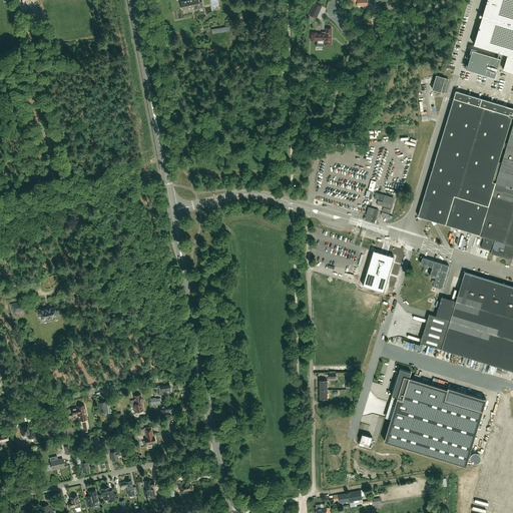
[(23,11),(20,0),(12,0),(13,1),(15,0),(17,8),(15,9),(16,13),(23,11)]
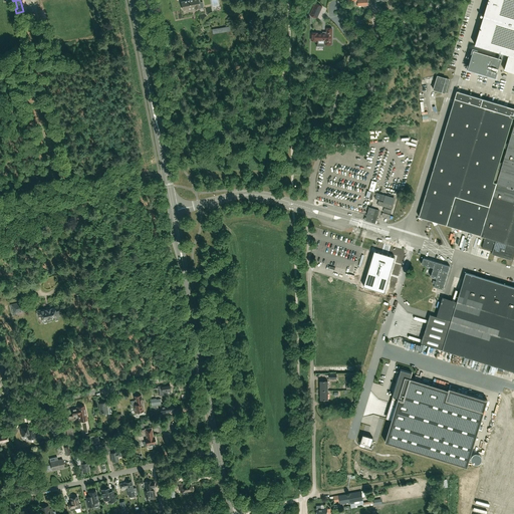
[(189,0),(181,2),(183,10),(191,8),(191,10),(200,8),(199,2),(198,0),(189,0)]
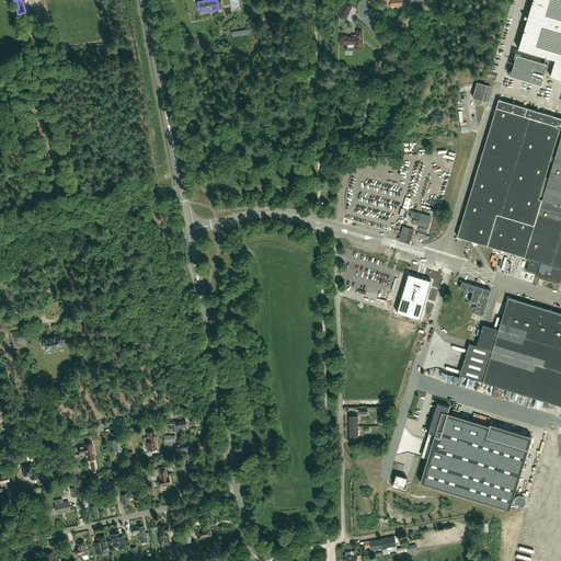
[(560,0),(533,0),(518,49),(554,60),(550,77),(560,80),(560,0)]
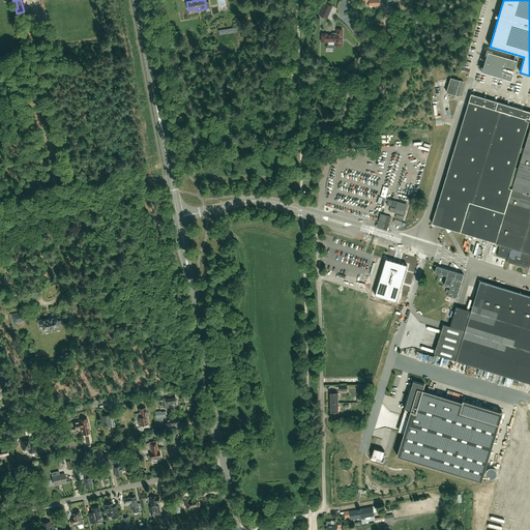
[(326,19),(331,6),(330,5),(326,3),(326,4),(324,4),(319,15),(320,15),(320,16),(326,19)]
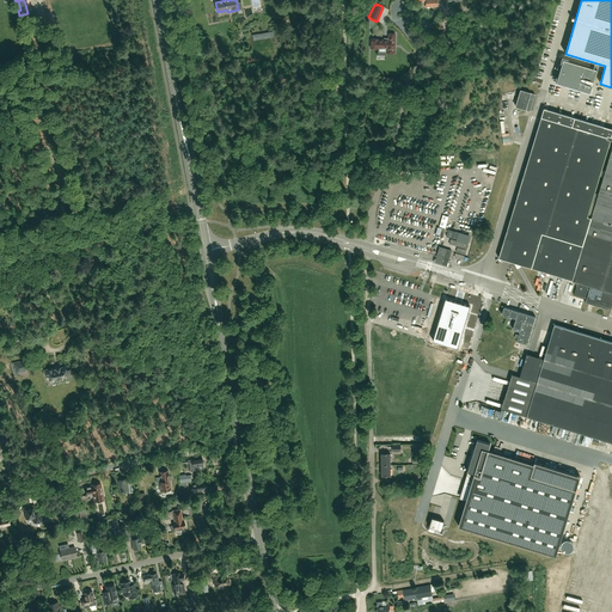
[(377,41),(377,40),(369,40),(369,49),(377,49),(377,48),(386,48),(385,53),(395,54),(395,34),(389,34),(389,41),(377,41)]
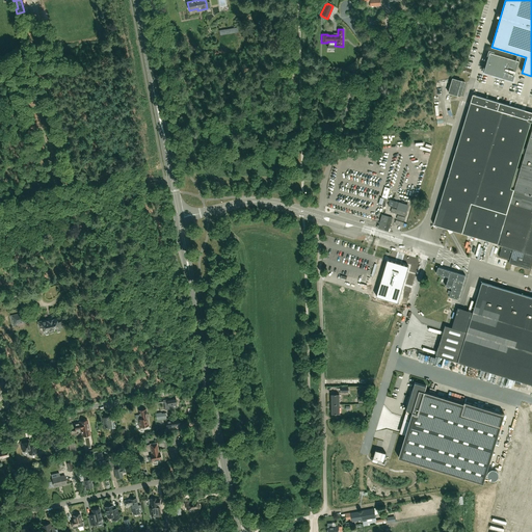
[(489,51),(483,72),(513,80),(519,60),(489,51)]
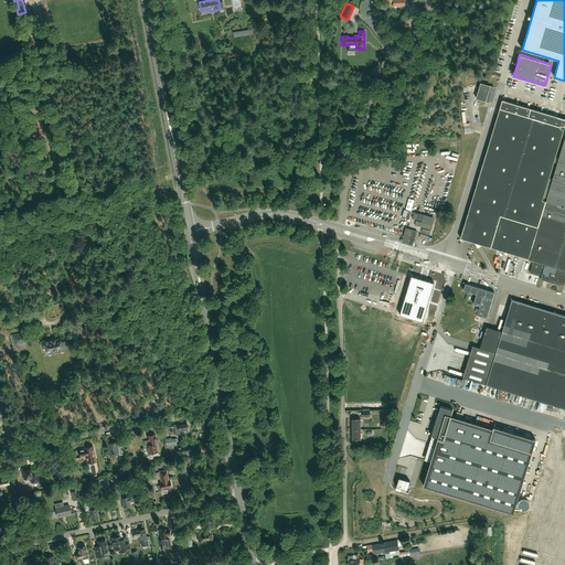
[(480,83),(476,98),(490,103),(494,87),(480,83)]
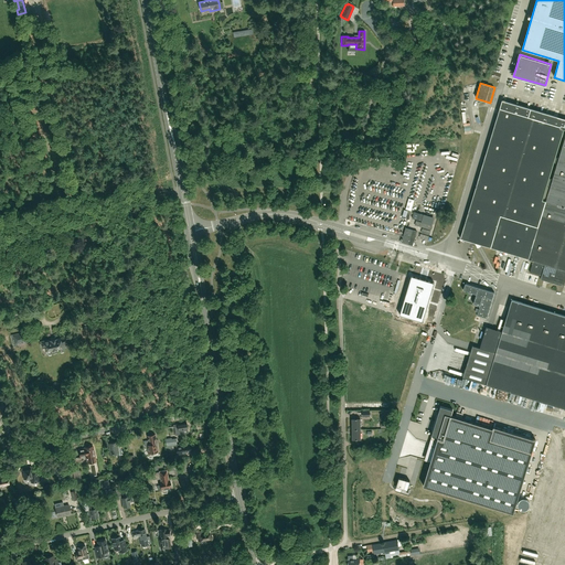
[(500,106),(460,240),(534,262),(530,274),(542,277),(541,280),(563,287),(564,287),(564,280),(564,118),(502,100),(500,106)]
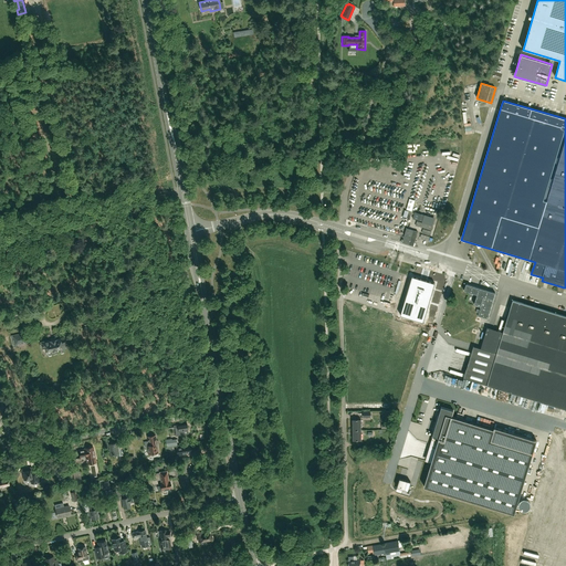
[(418,231),(407,228),(402,242),(413,247),(418,231)]
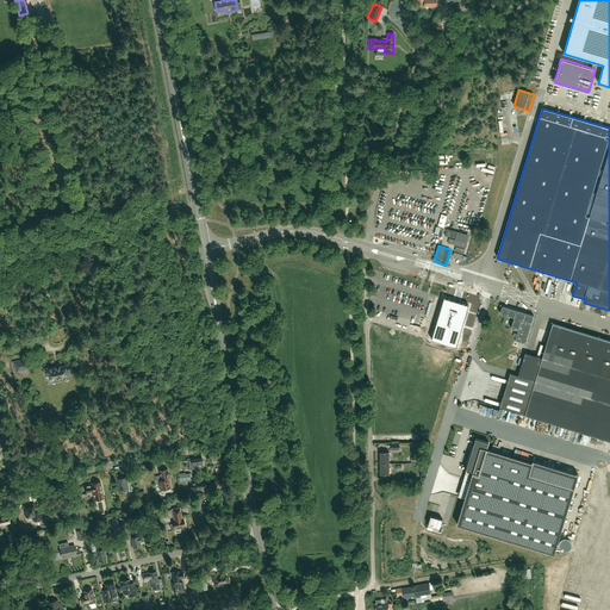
[(466,261),(468,254),(459,250),(456,257),(466,261)]
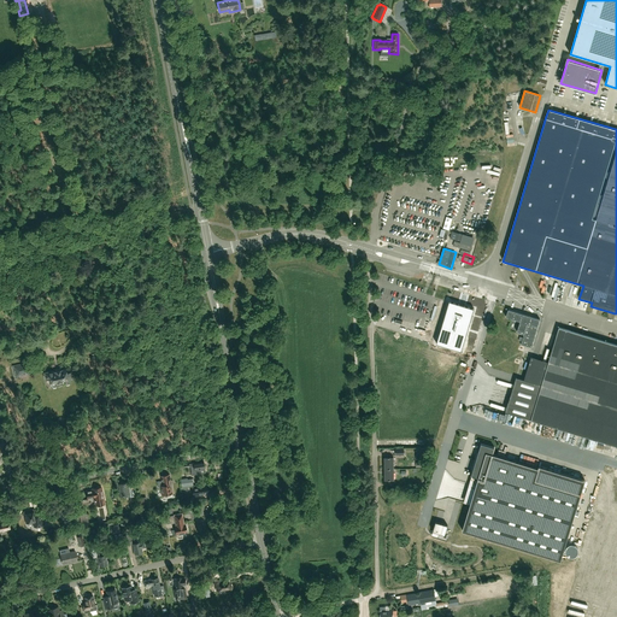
[(452,297),(440,340),(465,346),(477,304),(452,297)]
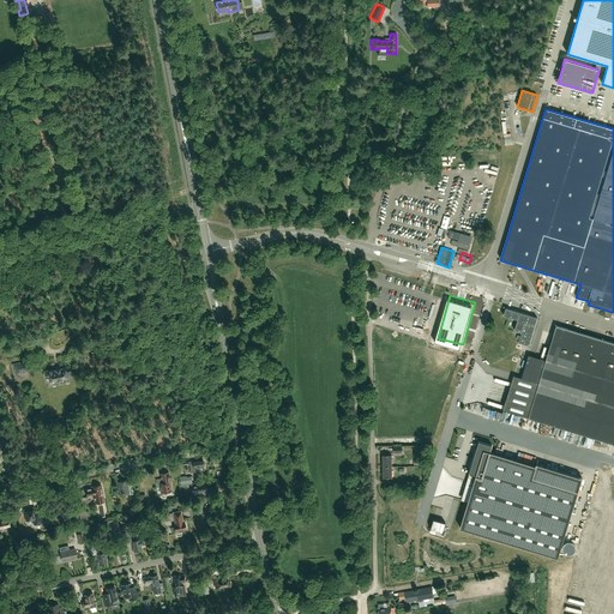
[(537,318),(505,308),(504,315),(517,319),(515,330),(522,332),(518,343),(529,345),(537,318)]
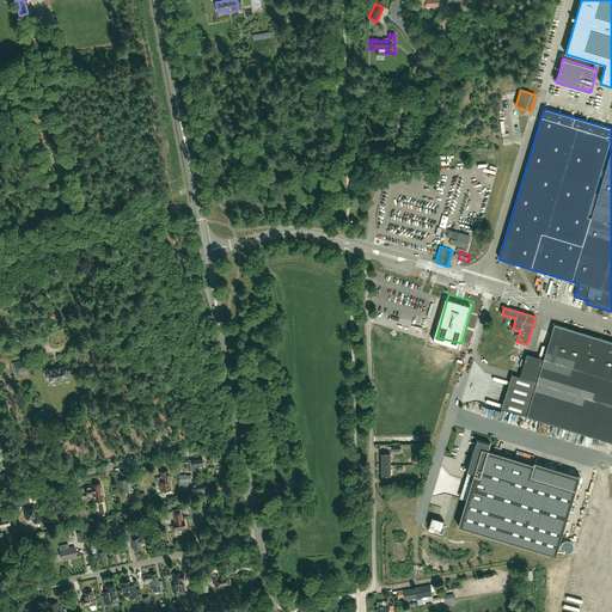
[(512,374),(501,409),(611,442),(611,341),(552,324),(543,357),(525,353),(518,377),(512,374)]
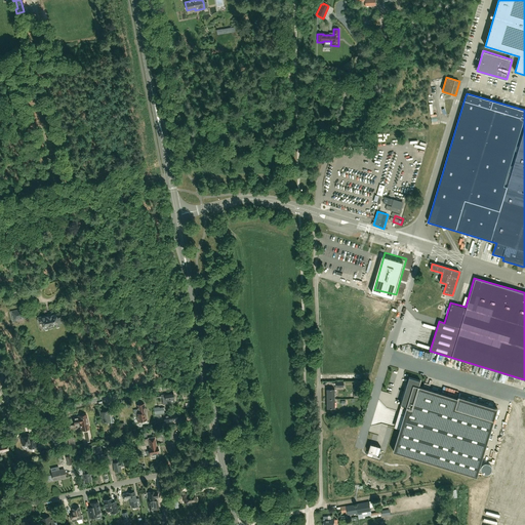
[(25,308),(10,311),(13,322),(15,322),(15,320),(25,318),(25,320),(27,319),(25,308)]
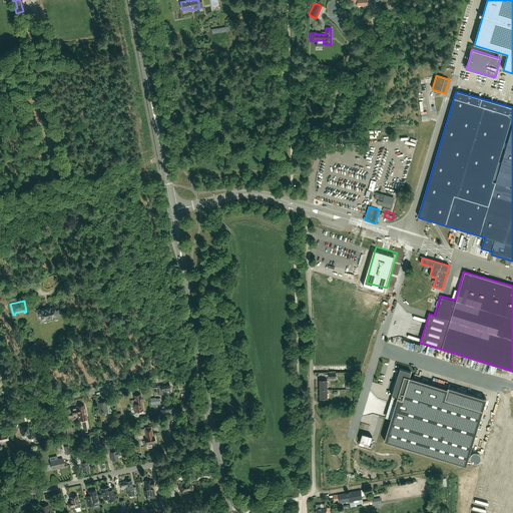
[(58,315),(59,315),(58,311),(55,312),(54,308),(50,309),(50,308),(47,309),(47,310),(37,312),(38,316),(40,316),(41,319),(46,317),(46,320),(47,320),(48,321),(52,320),(52,319),(54,319),(55,321),(57,320),(57,318),(58,318),(58,315)]
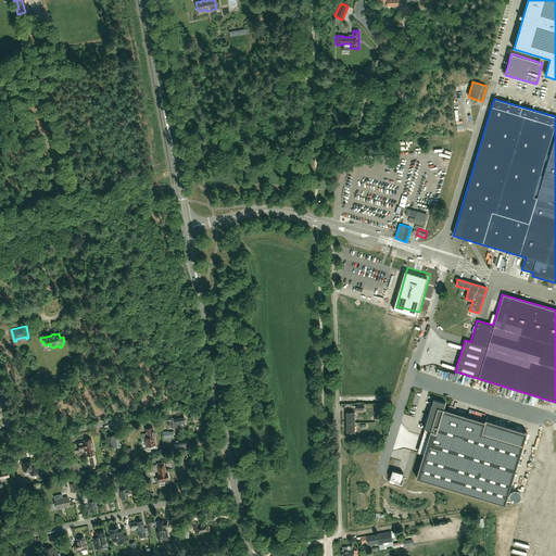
[(417,478),(505,505),(528,432),(485,420),(484,421),(444,409),(445,403),(433,400),(425,428),(425,429),(431,430),(424,455),(417,478)]
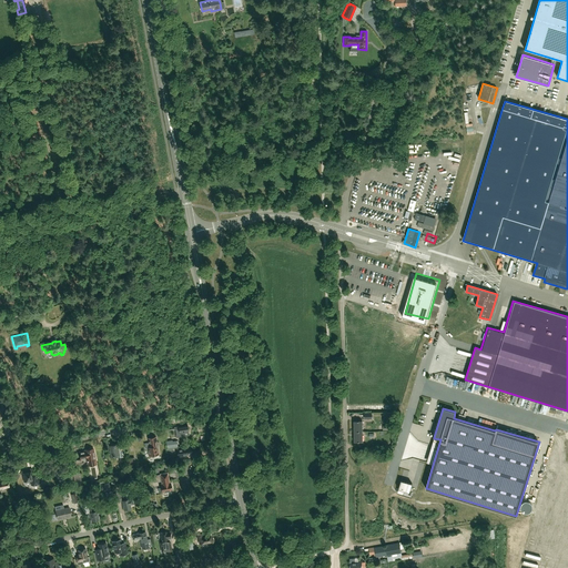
[(173,426),(168,427),(169,430),(175,429),(175,430),(176,437),(184,436),(183,433),(189,432),(189,430),(189,428),(188,428),(188,425),(178,427),(174,427),(173,426)]
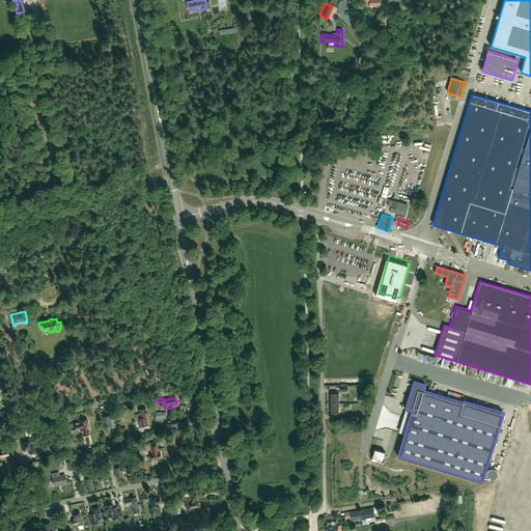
[(139,414),(135,415),(136,419),(138,419),(139,426),(148,425),(146,417),(146,414),(147,414),(146,409),(145,408),(143,409),(139,410),(140,414),(139,414)]
